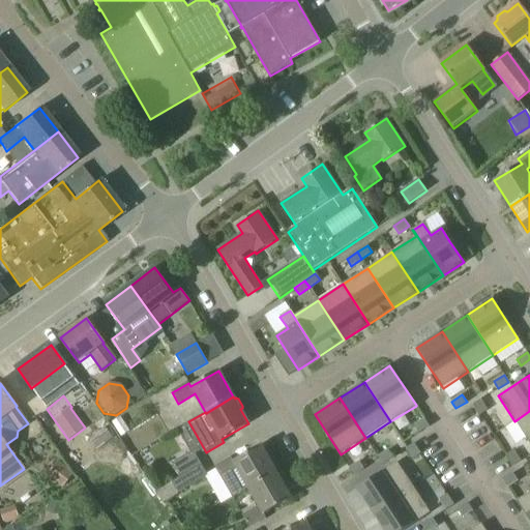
[(480,415),(488,410),(480,400),(473,405),(480,415)]
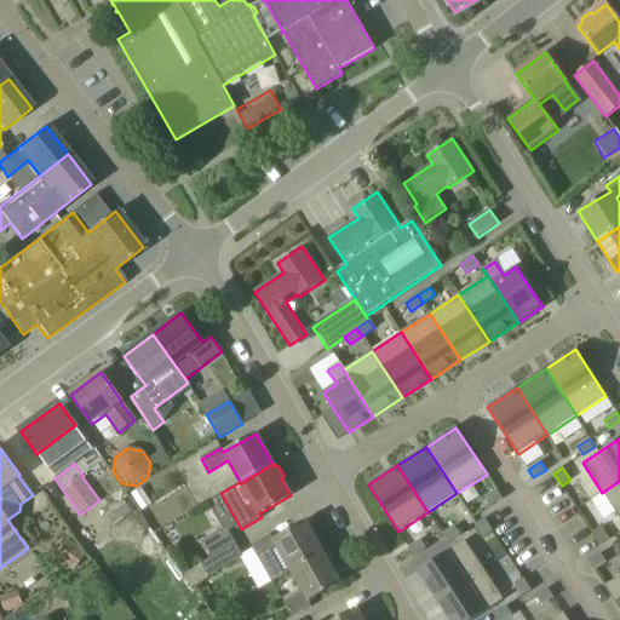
[(619,481),(602,493),(619,520),(619,481)]
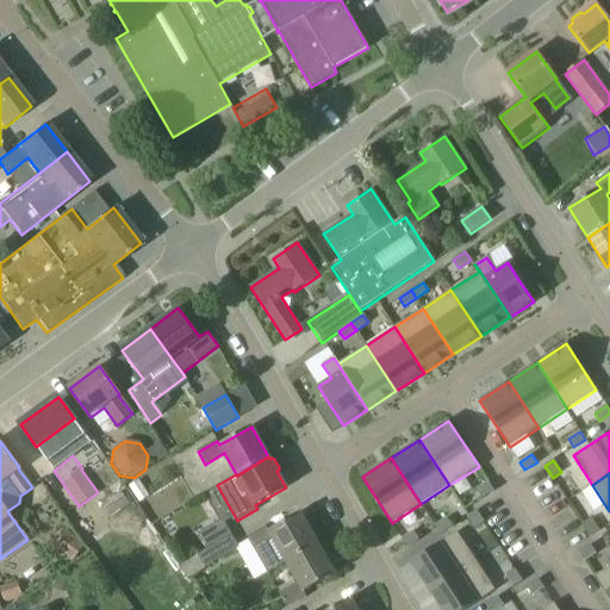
[(493,490),(489,481),(477,490),(481,497),(481,498),(495,490),(493,490)]
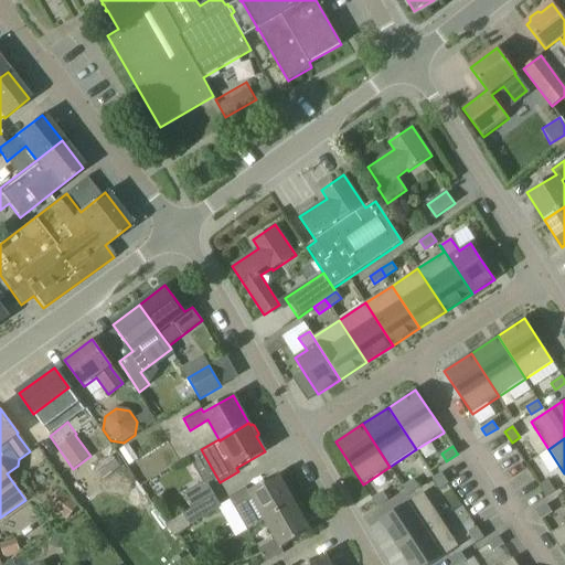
[(434,478),(440,489),(448,484),(448,483),(441,472),(434,477),(434,478)]
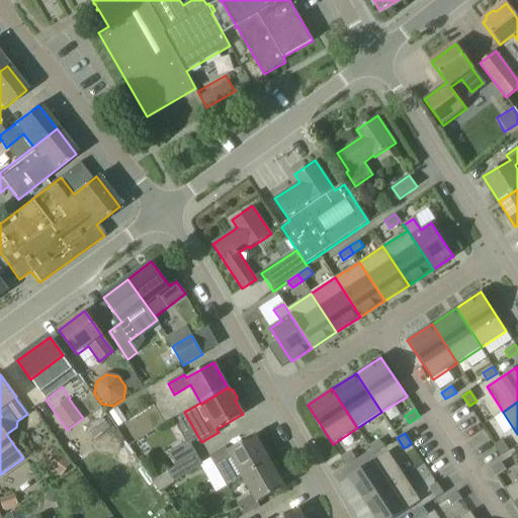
[(227,487),(243,477),(270,461),(269,459),(270,458),(271,455),(267,449),(265,448),(263,449),(255,435),(228,450),(227,447),(209,456),(227,487)]
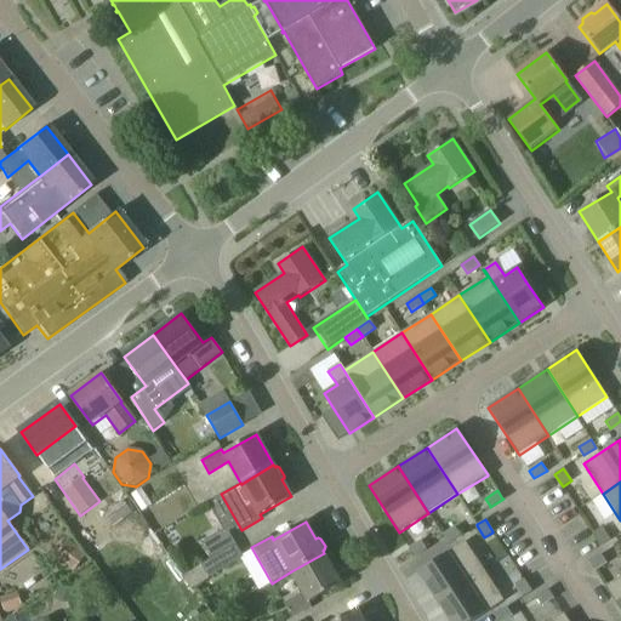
[(212,559),(237,546),(226,528),(201,542),(211,558),(212,559)]
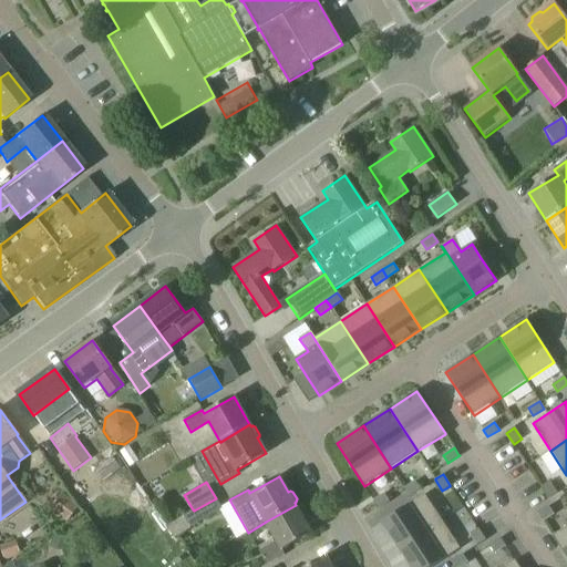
[(415,482),(404,488),(405,491),(410,496),(421,488),(415,482)]
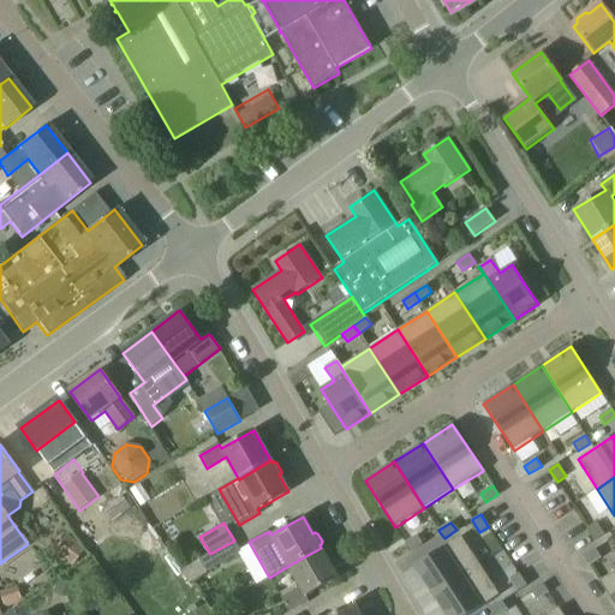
[(596,541),(604,535),(596,523),(587,529),(596,541)]
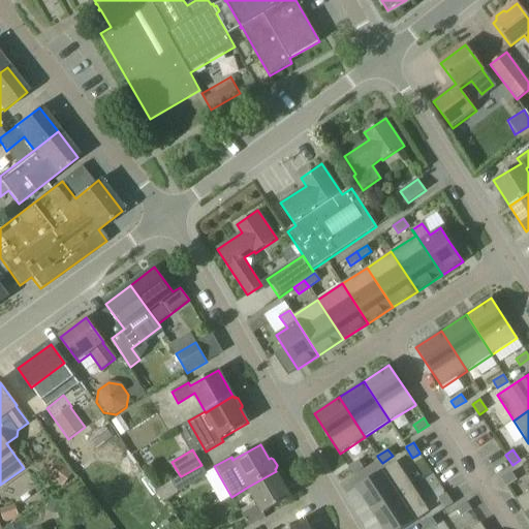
[(359,461),(348,467),(353,474),(364,467),(359,461)]
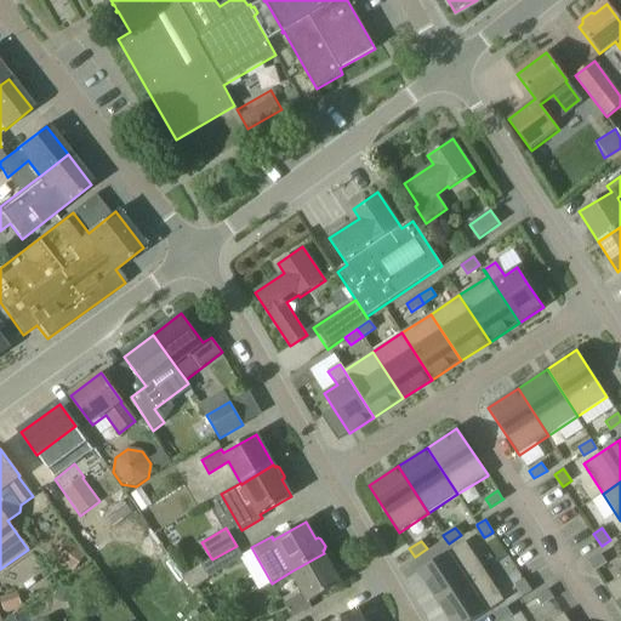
[(484,571),(465,541),(453,550),(419,571),(438,602),(484,571)]
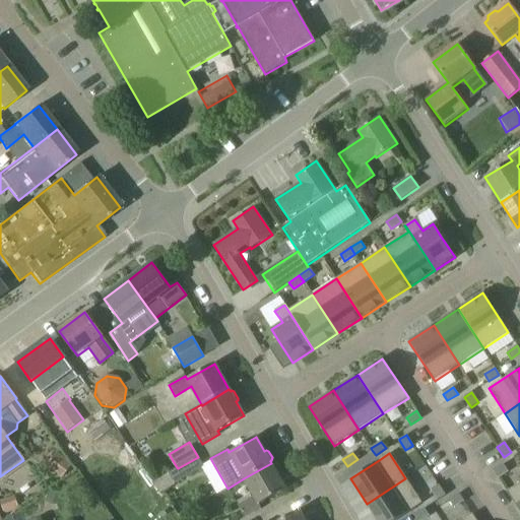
[(178,468),(177,467),(169,472),(175,483),(203,467),(198,457),(178,468)]
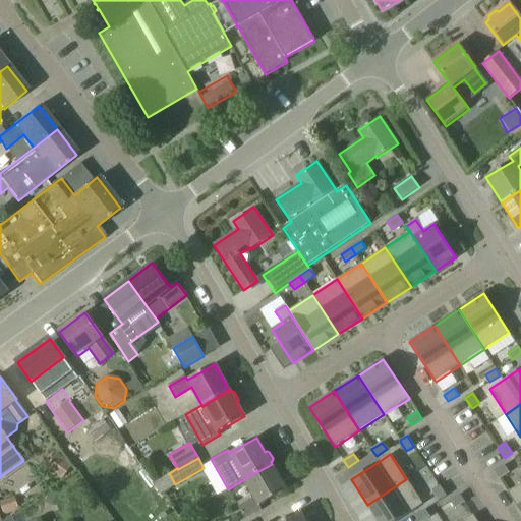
[(272,464),(244,479),(254,498),(239,507),(245,518),(262,509),(259,505),(287,489),(272,464)]
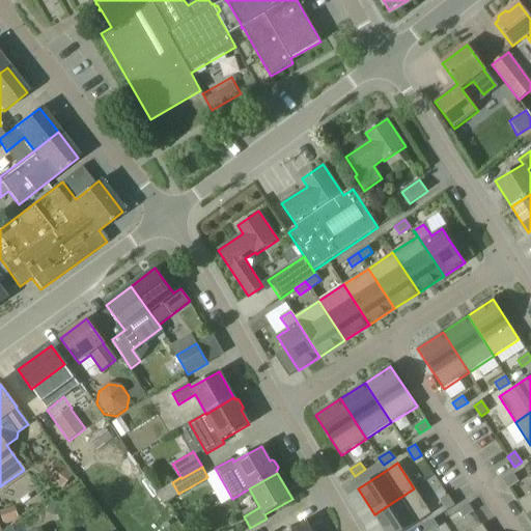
[(508,488),(519,481),(514,474),(504,481),(508,488)]
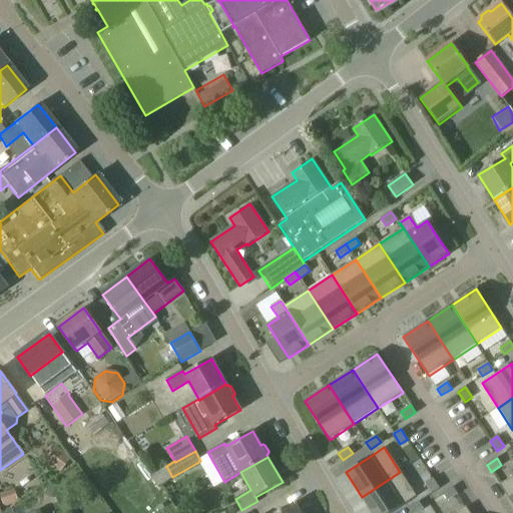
[(400,472),(362,497),(372,512),(390,512),(416,496),(400,472)]
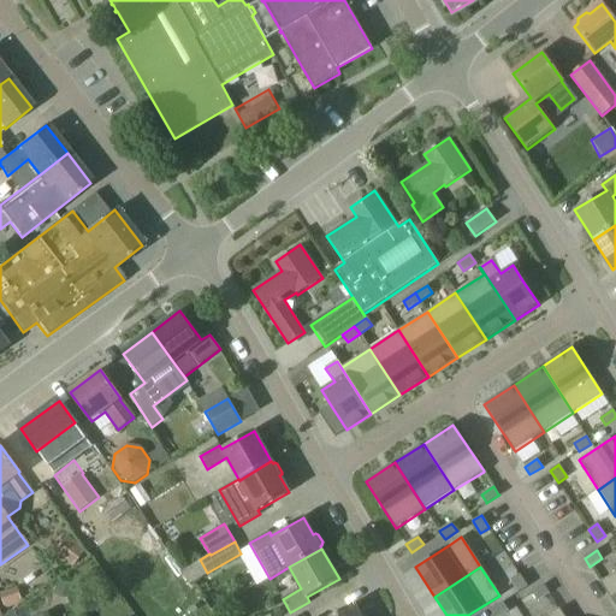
[(615,605),(615,572),(600,581),(600,582),(615,605)]
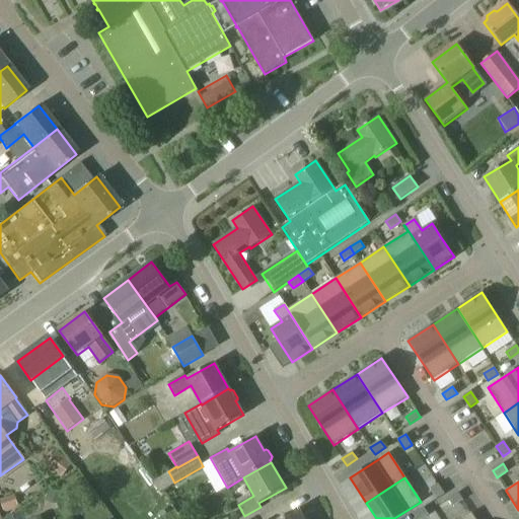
[(431,489),(437,499),(444,495),(438,484),(437,484),(431,489)]
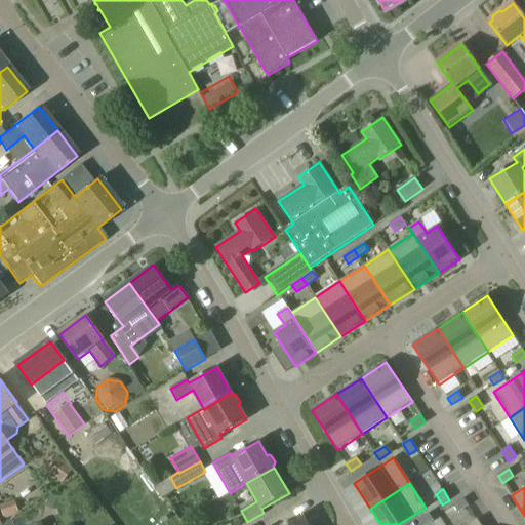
[(457,512),(468,506),(469,506),(463,498),(453,505),(453,506),(457,512)]
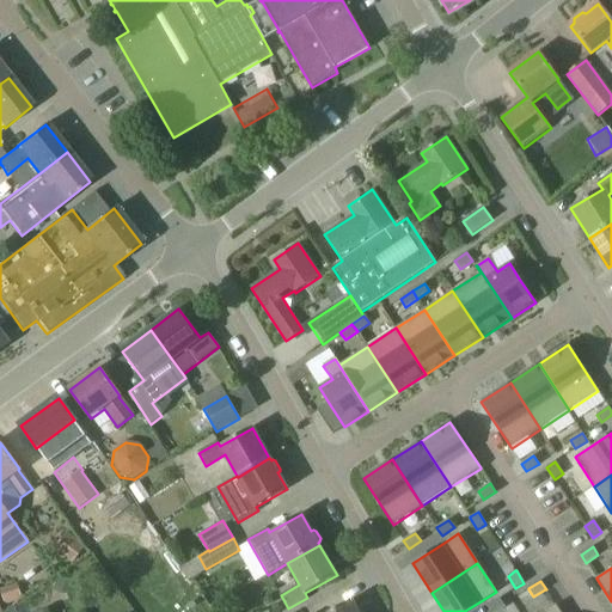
[(488,606),(491,611),(496,611),(506,606),(500,598),(488,606)]
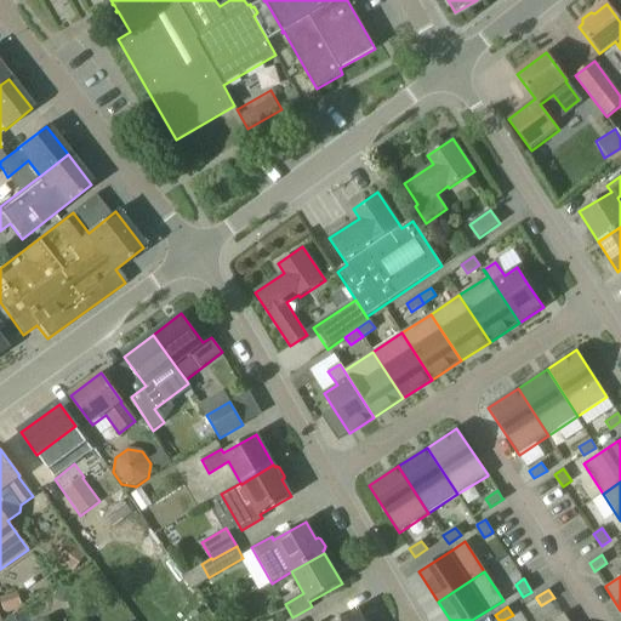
[(363,620),(357,609),(335,620),(363,620)]
